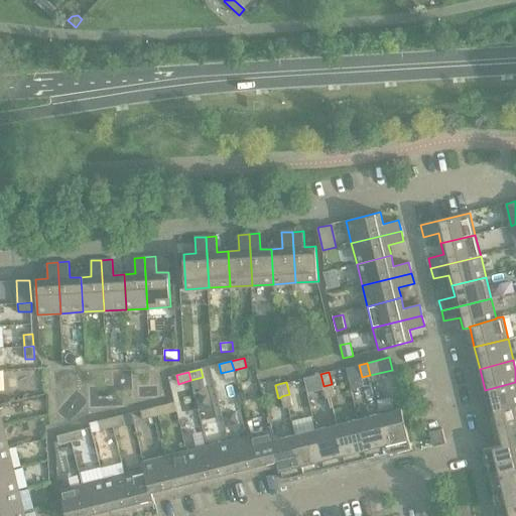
[(515,382),(485,390),(490,411),(515,404),(515,382)]
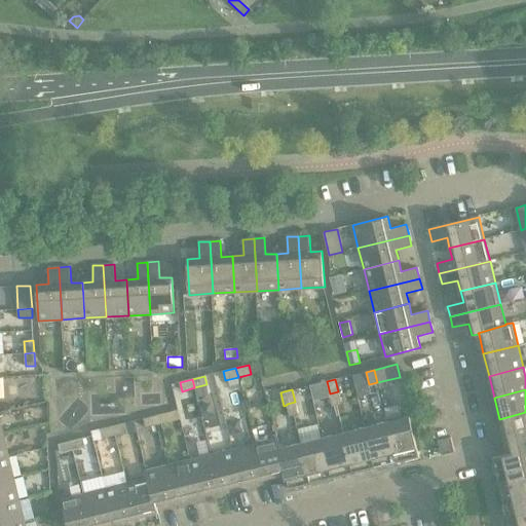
[(338,391),(330,393),(333,406),(341,404),(338,391)]
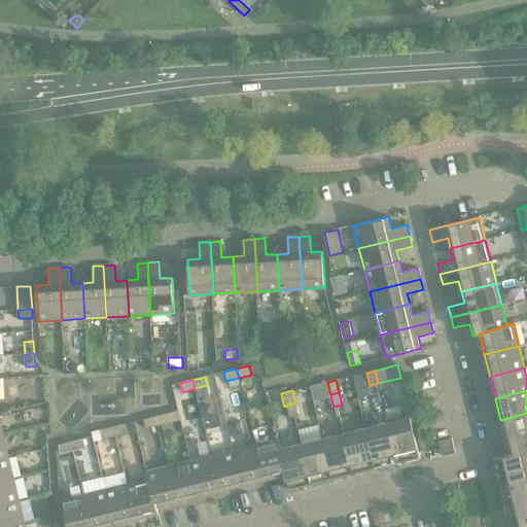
[(287,405),(287,406),(290,418),(299,415),(295,402),(287,405)]
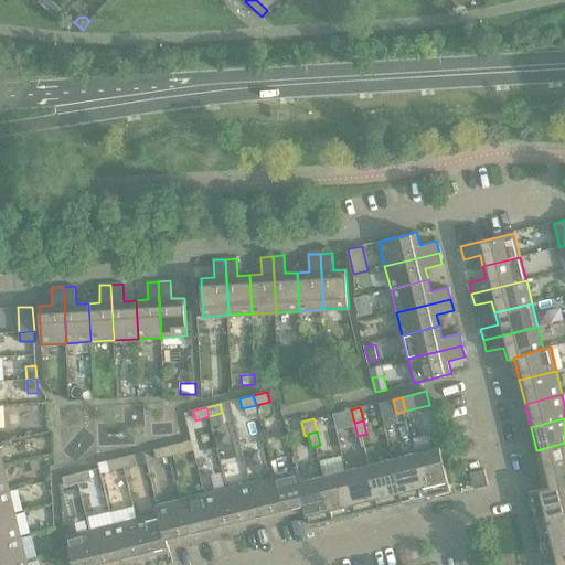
[(181,443),(168,446),(170,456),(183,452),(181,443)]
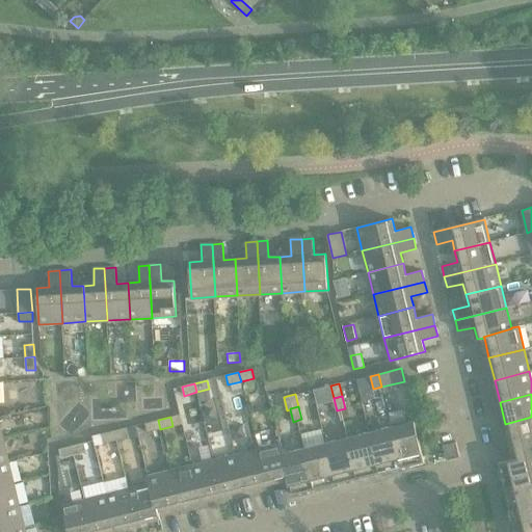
[(531,417),(505,424),(513,459),(531,454),(531,417)]
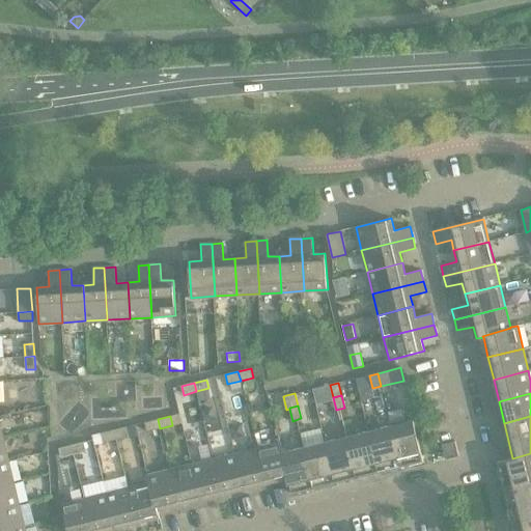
[(160,428),(158,419),(145,422),(147,431),(160,428)]
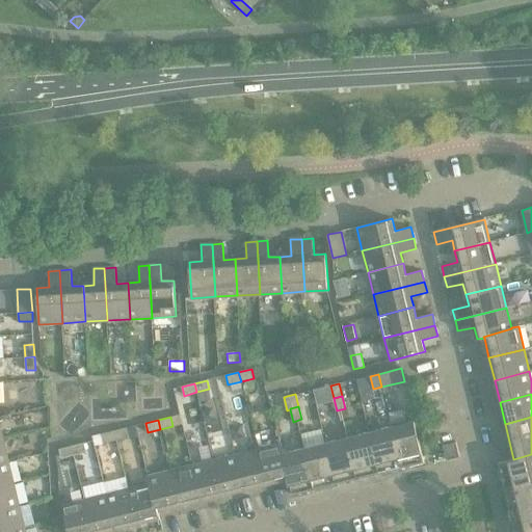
[(415,421),(392,427),(401,468),(424,461),(415,421)]
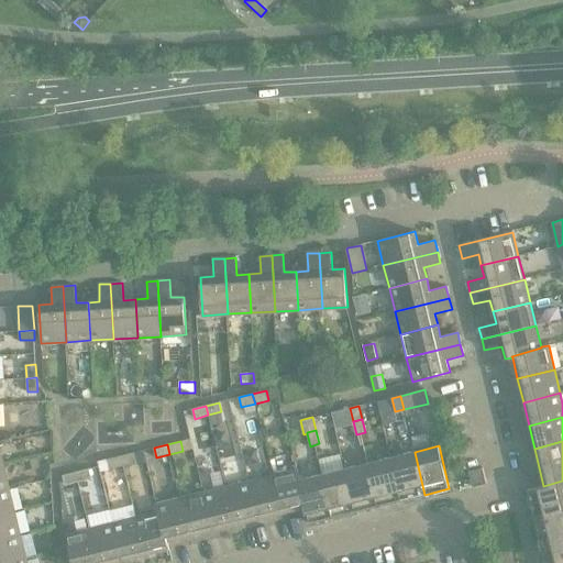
[(415,452),(392,457),(401,500),(424,495),(415,452)]
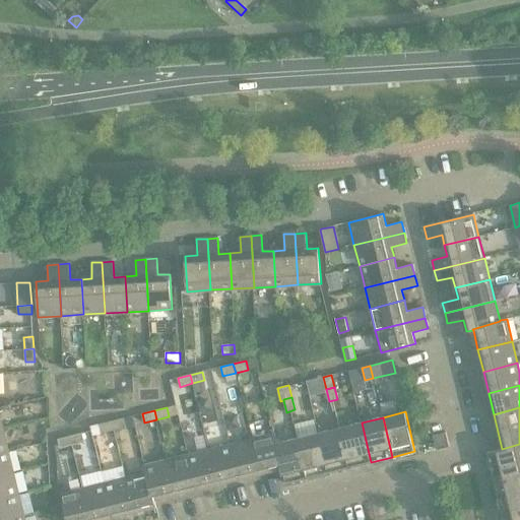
[(124,418),(112,421),(114,430),(126,427),(124,418)]
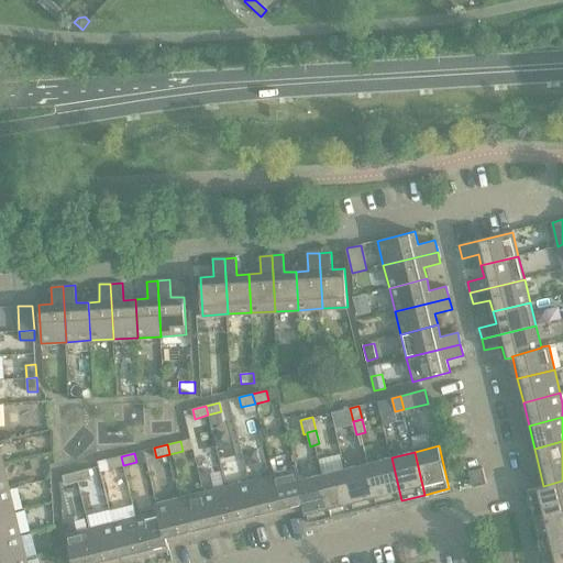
[(123,465),(121,456),(108,460),(110,468),(123,465)]
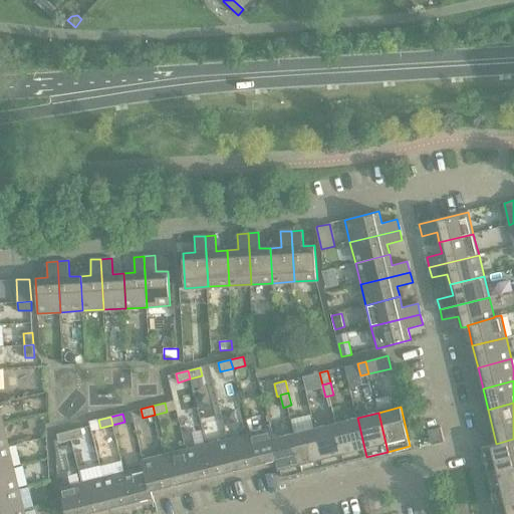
[(357,418),(336,423),(345,462),(366,457),(357,418)]
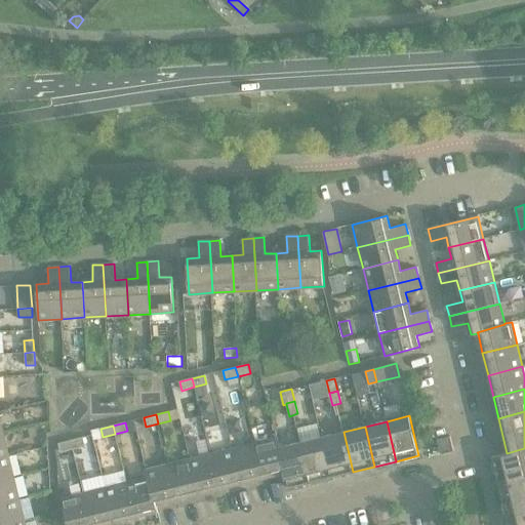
[(344,432),(322,437),(331,477),(353,472),(344,432)]
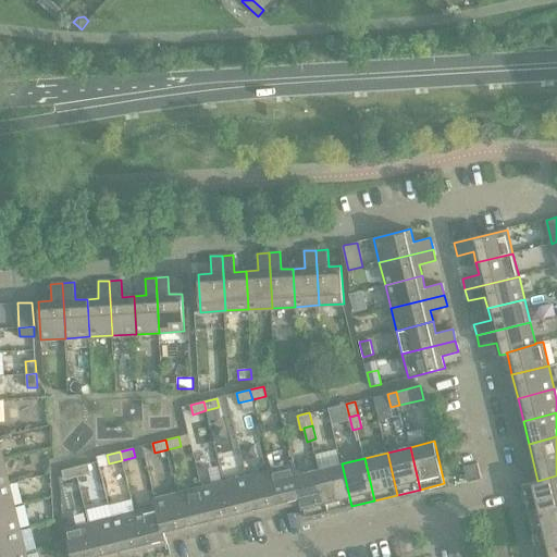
[(4,460),(0,461),(0,485),(10,483),(4,460)]
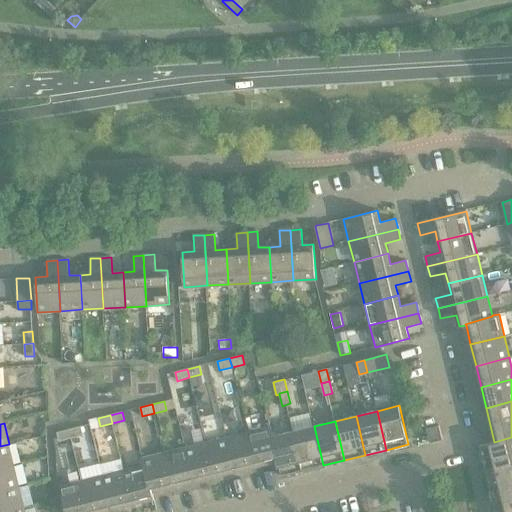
[(426,429),(430,443),(443,440),(439,425),(426,429)]
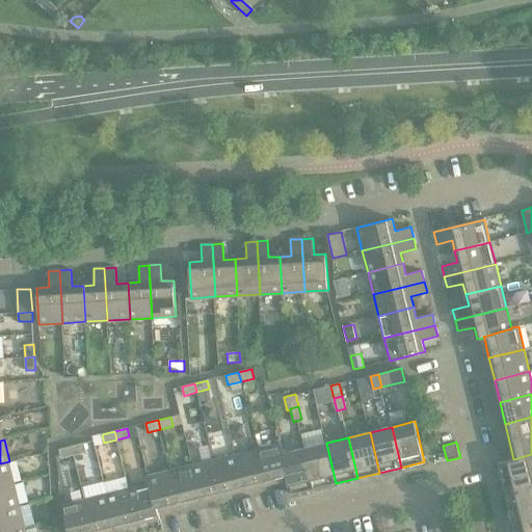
[(84,443),(72,446),(74,455),(86,452),(84,443)]
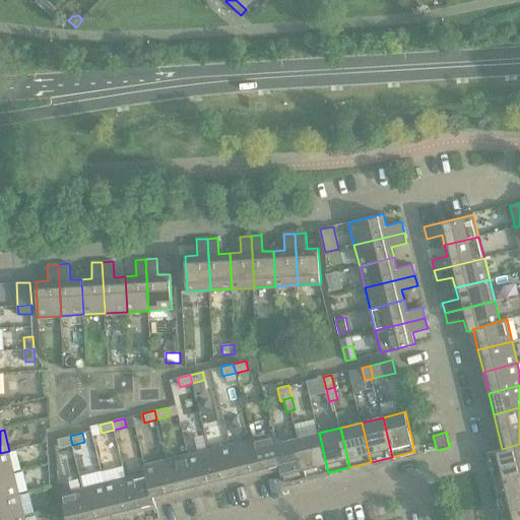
[(274,433),(252,439),(261,473),(281,468),(282,467),(276,444),(277,443),(274,433)]
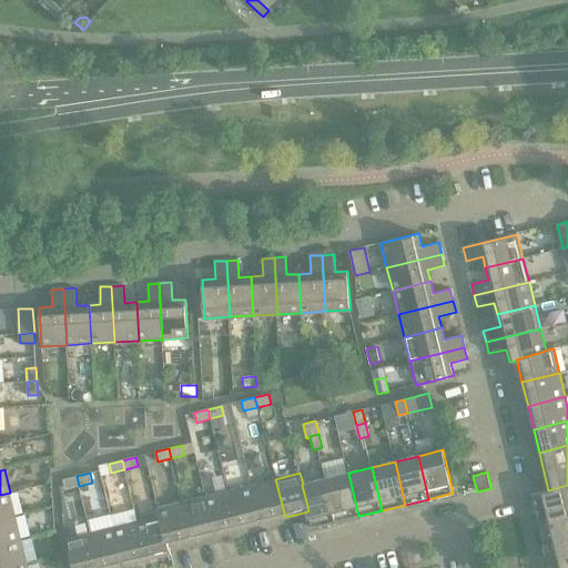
[(348,473),(325,478),(335,521),(358,516),(348,473)]
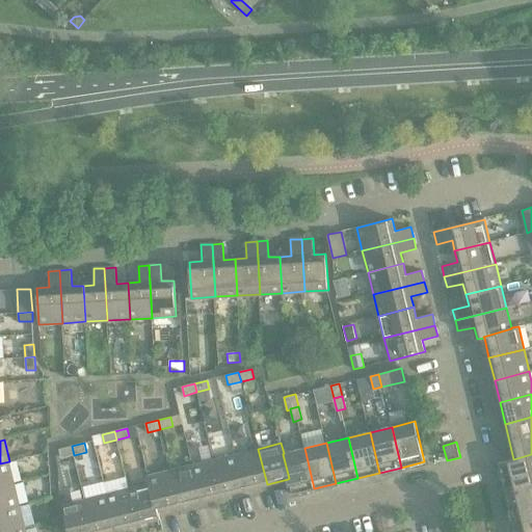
[(74,455),(72,446),(59,449),(61,458),(74,455)]
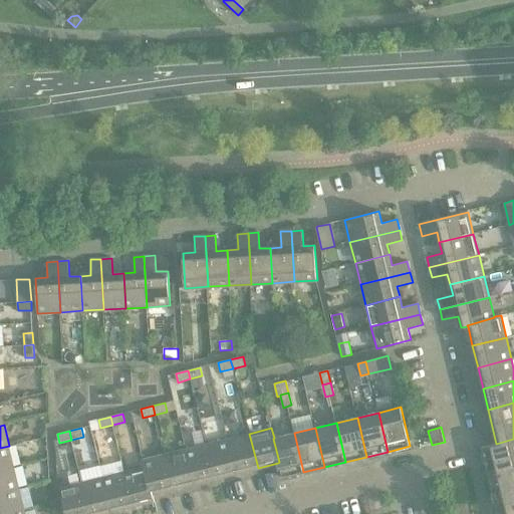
[(294,433),(274,438),(273,439),(279,462),(278,463),(281,478),(303,472),(294,433)]
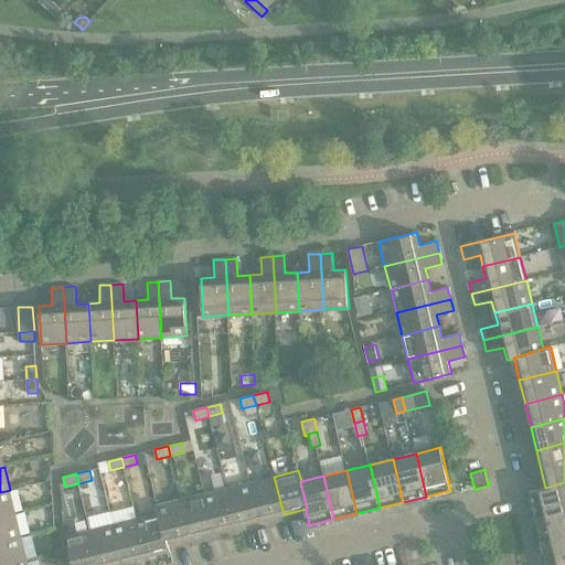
[(274,477),(251,482),(260,520),(284,514),(274,477)]
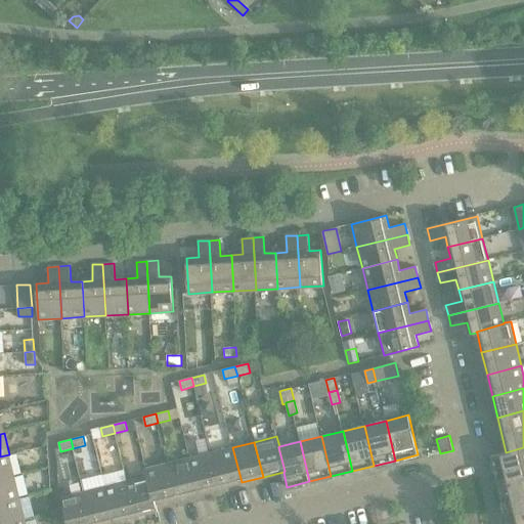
[(232,447),(211,452),(219,487),(242,482),(232,447)]
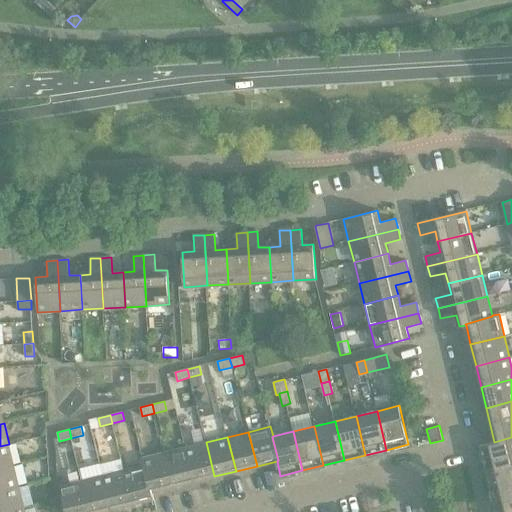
[(479,445),(485,467),(511,460),(511,437),(494,442),(479,445)]
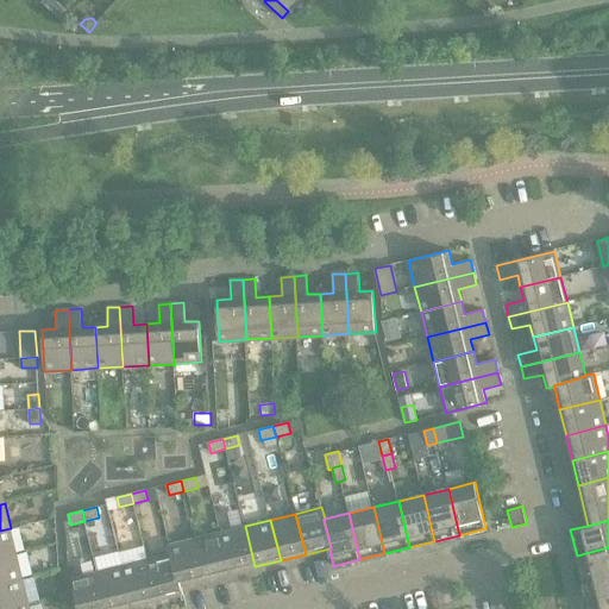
[(245,526),(220,532),(230,572),(255,566),(245,526)]
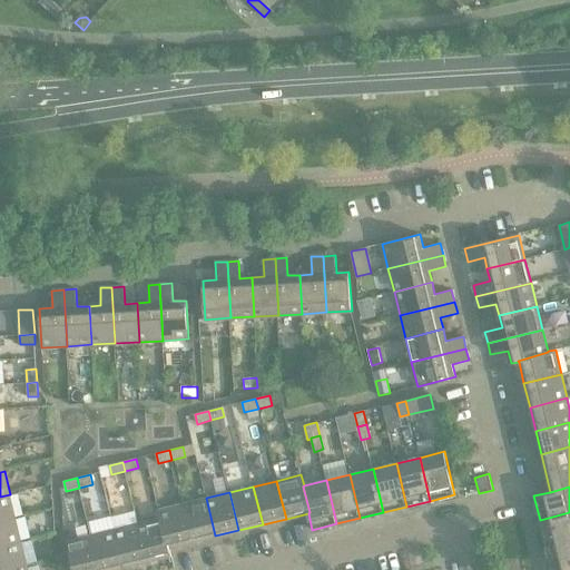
[(0,521),(16,518),(10,494),(0,497),(0,521)]
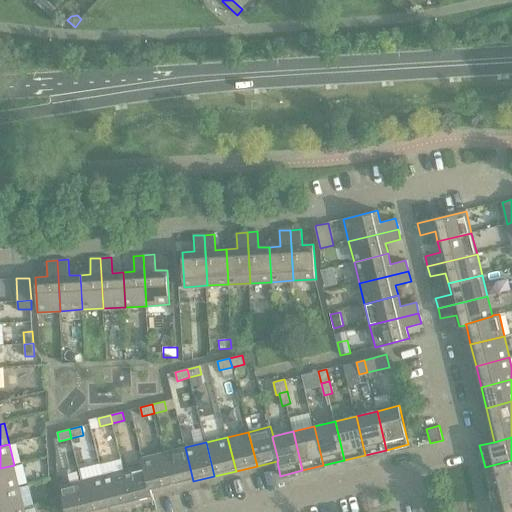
[(185,447),(164,453),(172,487),(193,481),(185,447)]
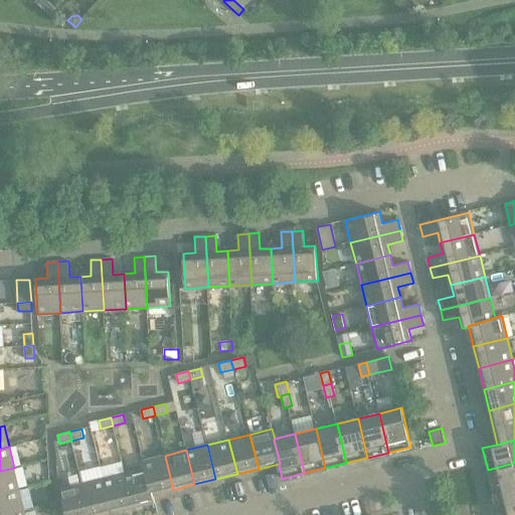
[(143,461),(145,468),(146,468),(153,495),(154,494),(173,490),(165,456),(143,461)]
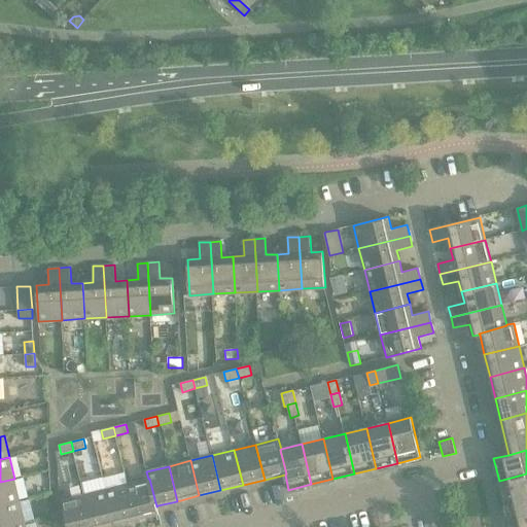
[(526,473),(499,481),(504,502),(526,496),(526,473)]
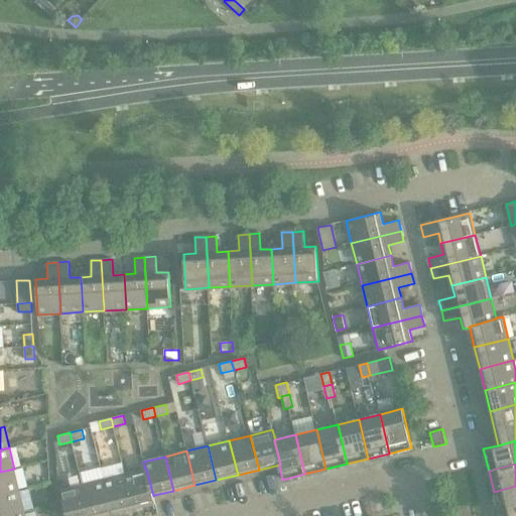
[(14,469),(0,472),(0,494),(19,490),(14,469)]
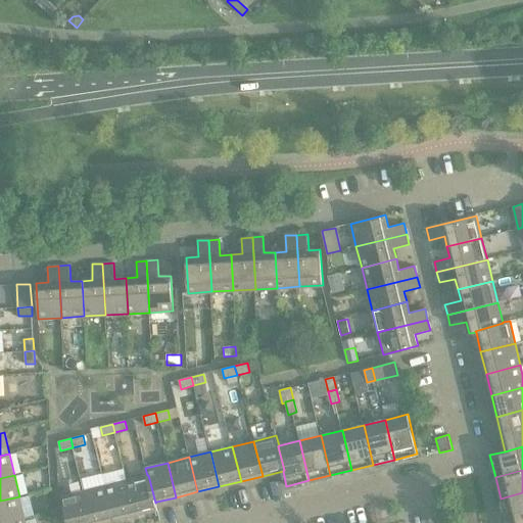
[(148,475),(147,475),(127,480),(135,515),(157,510),(156,502),(155,503),(148,475)]
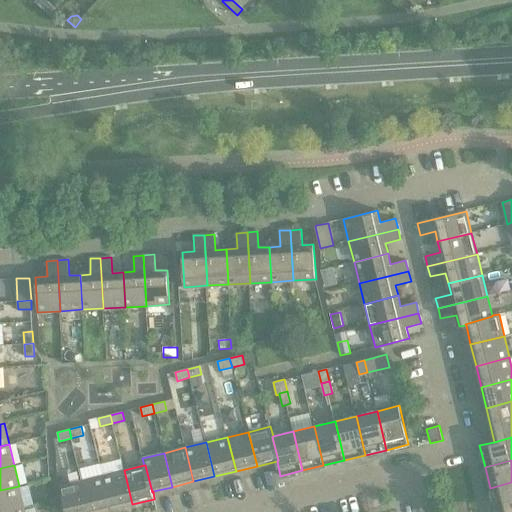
[(124,470),(103,475),(111,509),(132,504),(124,470)]
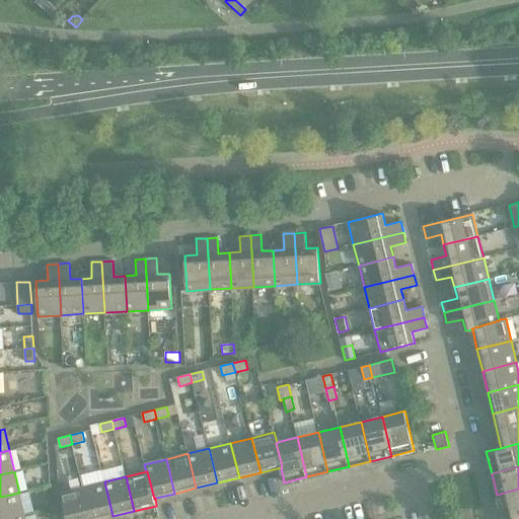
[(104,482),(83,487),(90,518),(100,518),(113,516),(104,482)]
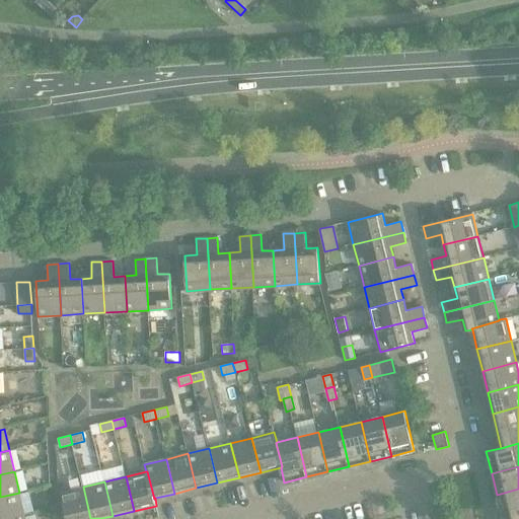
[(90,518),(83,487),(61,493),(67,518),(90,518)]
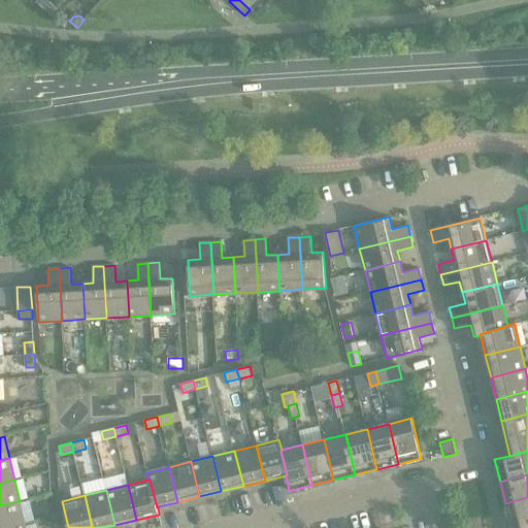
[(527,497),(505,503),(510,525),(527,521),(527,497)]
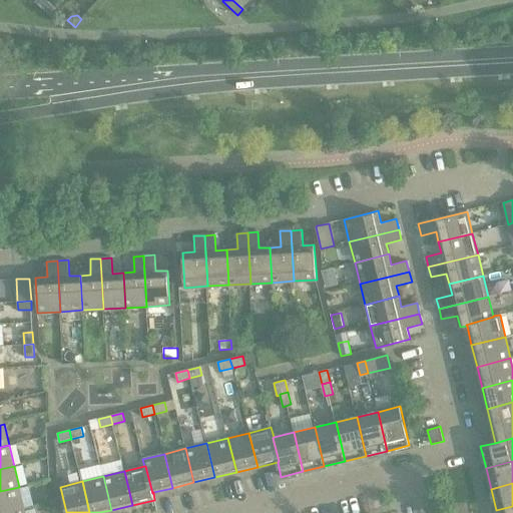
[(0,512),(4,512),(24,508),(19,487),(0,491),(0,512)]
